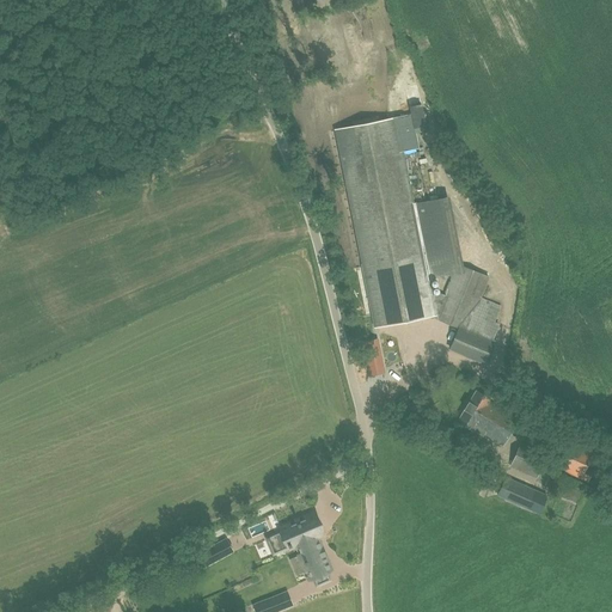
[(334,128),(344,182),(374,328),(434,314),(434,318),(456,326),(458,328),(450,348),(483,362),(499,325),(494,323),(497,314),(476,305),(488,276),(463,267),(448,196),(412,203),(407,171),(396,116),(334,128)]
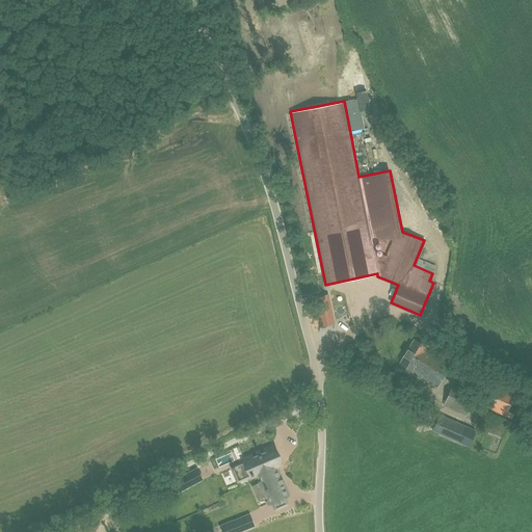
[(326,293),(313,296),(320,326),(334,323),(326,293)]
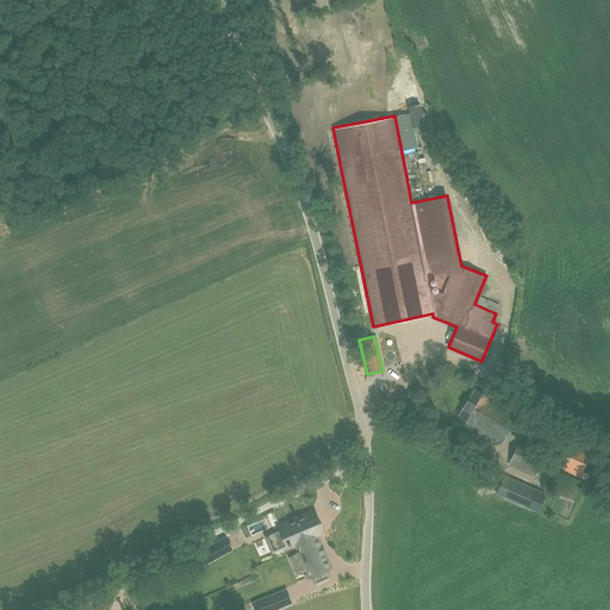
[(456,419),(470,428),(478,433),(479,431),(500,444),(517,418),(487,399),(489,398),(474,390),(456,419)]
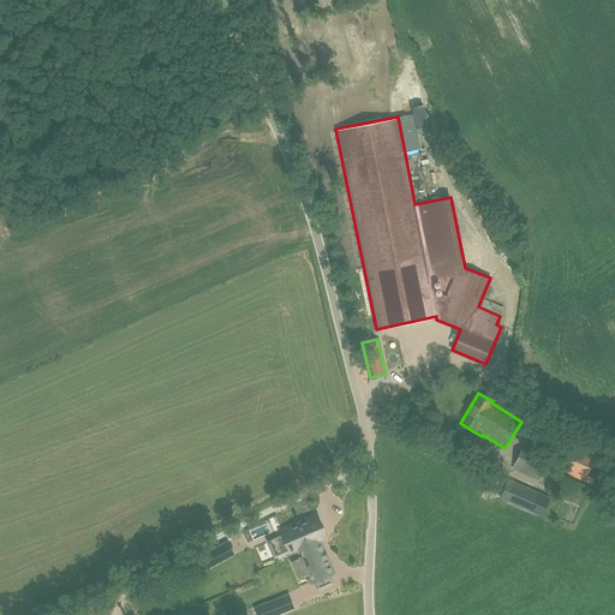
[(596,454),(571,443),(562,461),(524,445),(513,469),(539,481),(543,472),(555,477),(559,470),(591,484),(596,473),(589,471),(596,454)]
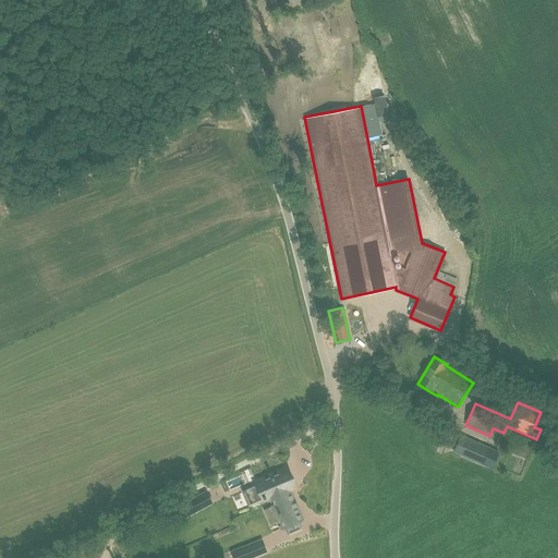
[(535,441),(509,431),(501,449),(528,459),(535,441)]
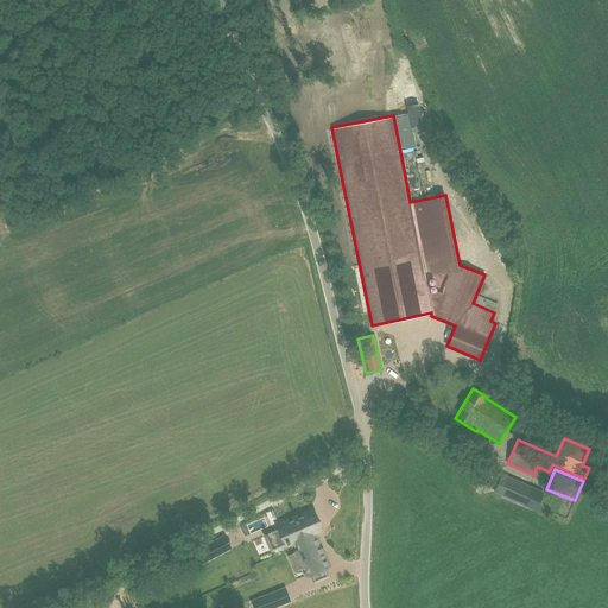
[(494,492),(536,511),(543,493),(502,475),(494,492)]
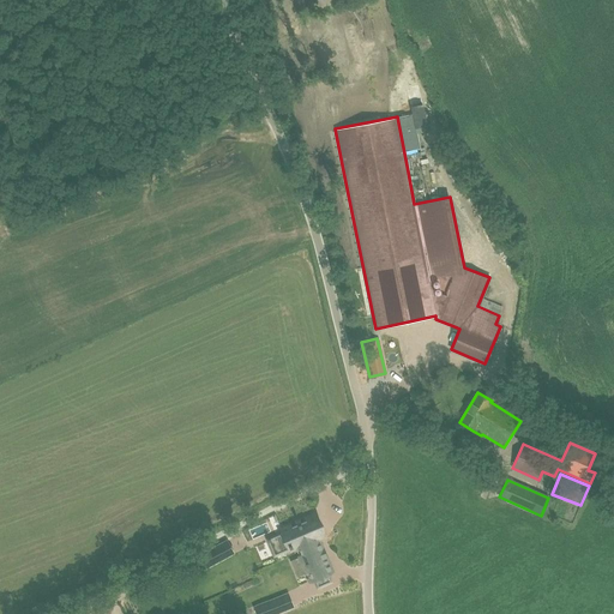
[(335,522),(300,529),(305,551),(312,548),(320,583),(341,578),(332,543),(339,542),(335,522)]
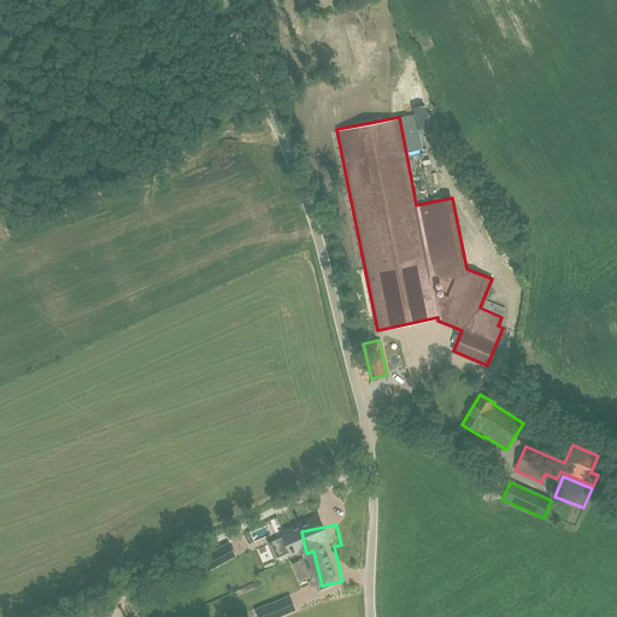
[(195,560),(201,571),(225,558),(219,547),(195,560)]
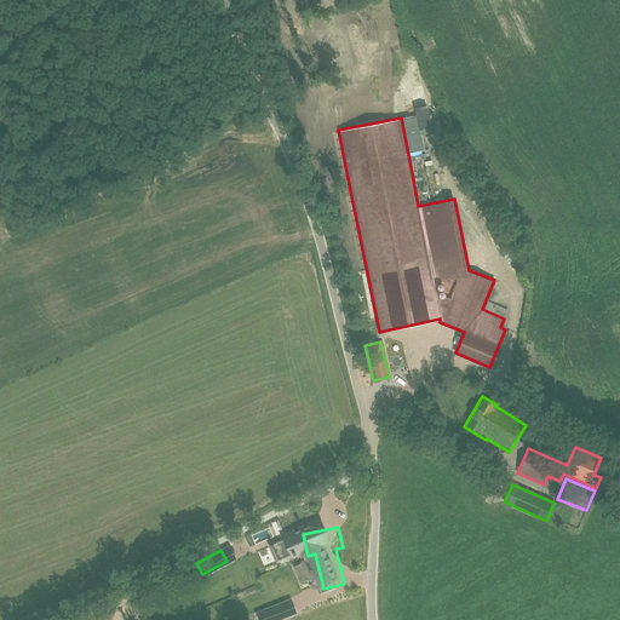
[(257,615),(258,619),(279,619),(287,616),(282,606),(257,615)]
